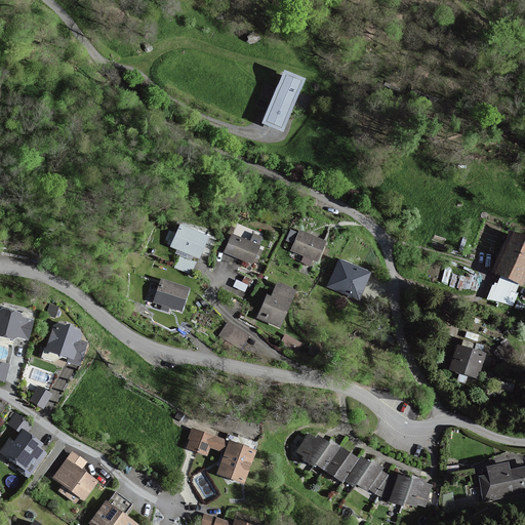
[(305,80),(283,71),(260,124),(282,133),(305,80)]
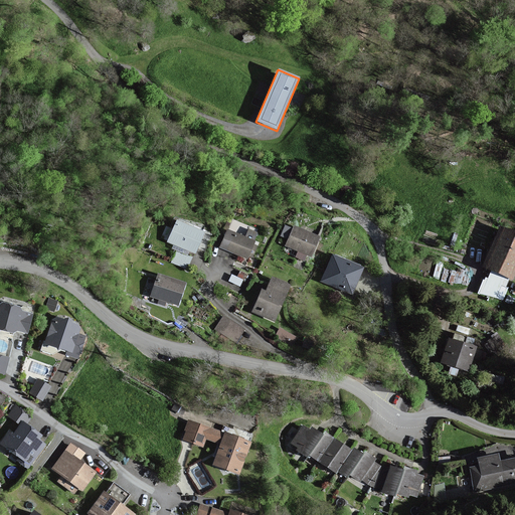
[(204,232),(179,220),(169,242),(194,254),(204,232)]
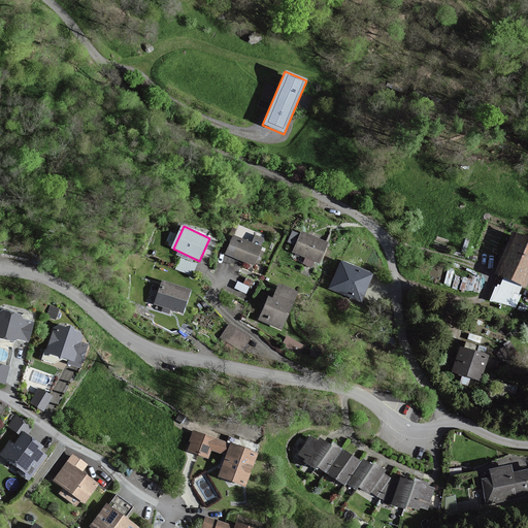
[(254,233),(252,241),(261,242),(263,234),(254,233)]
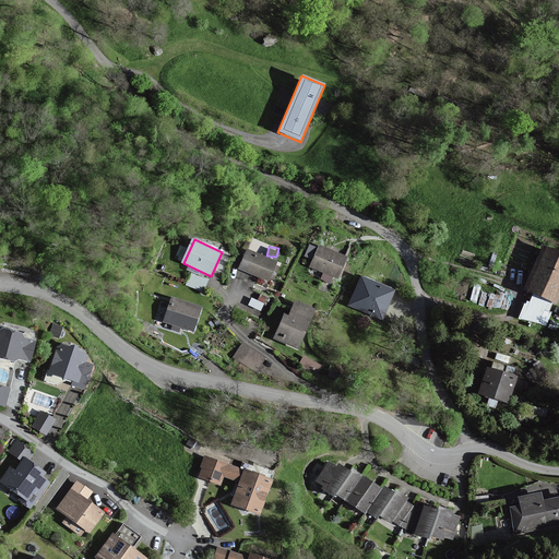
[(346,258),(320,247),(311,266),(339,276),(346,258)]
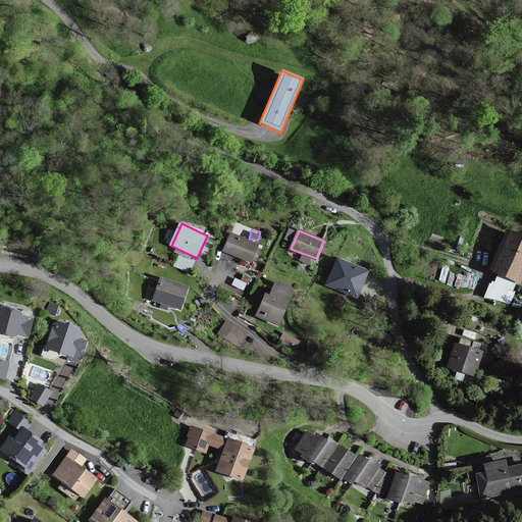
[(521,274),(521,238),(504,230),(487,272),(518,284),(521,274)]
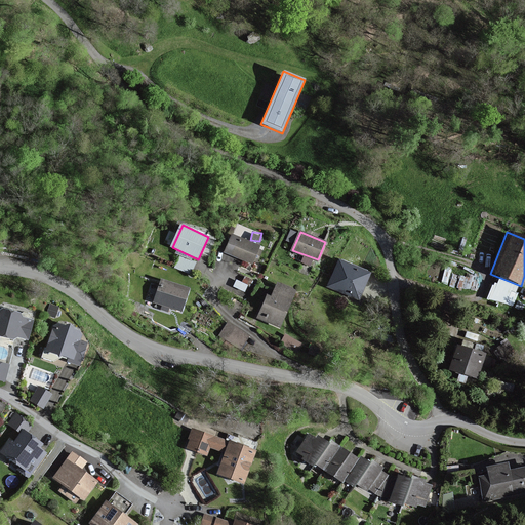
[(261,247),(233,235),(225,253),(253,266),(261,247)]
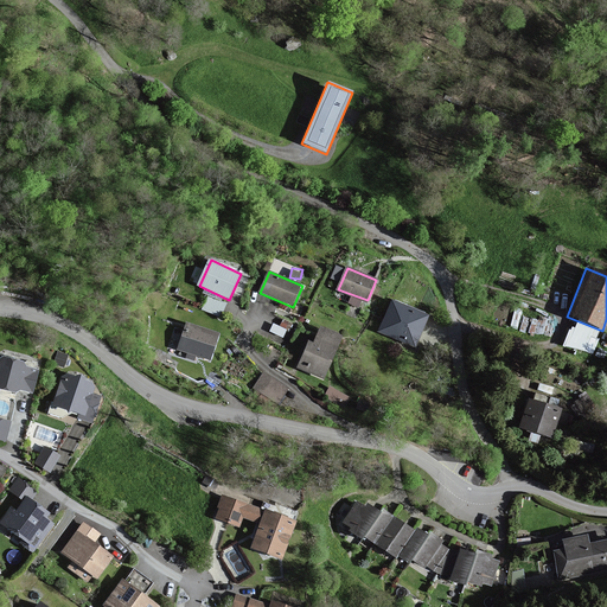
[(204,308),(222,312),(224,298),(208,294),(204,308)]
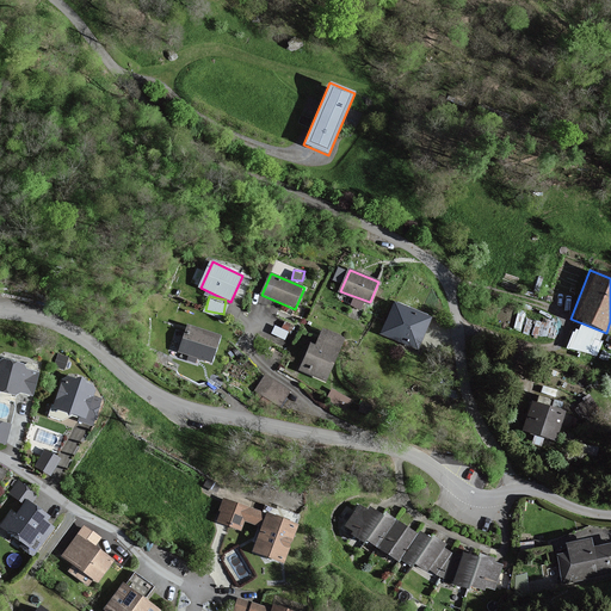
[(430,319),(393,304),(381,337),(417,351),(430,319)]
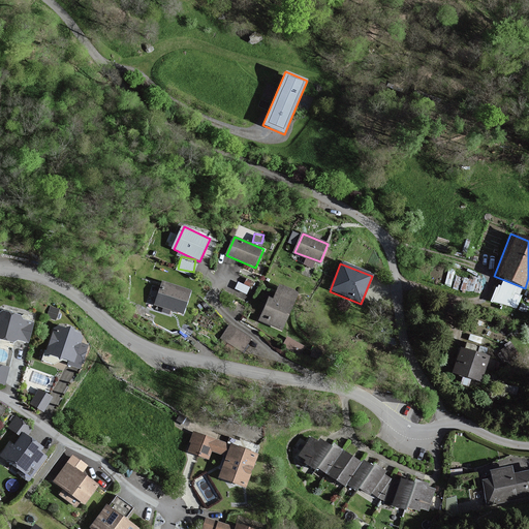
[(190,291),(161,282),(154,306),(183,315),(190,291)]
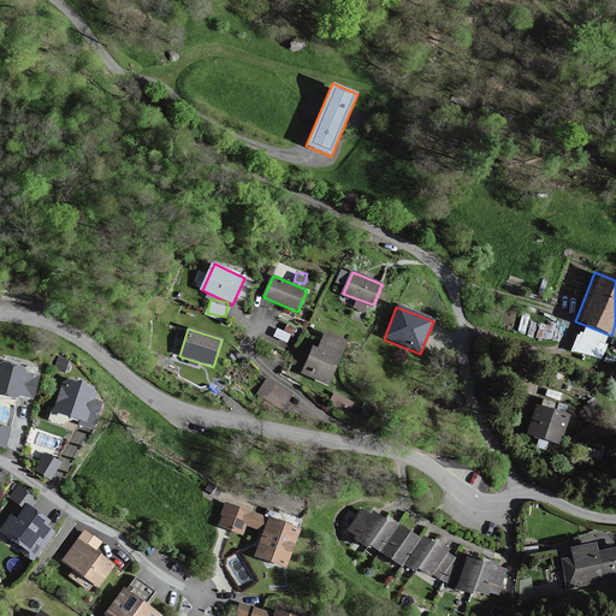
[(347,342),(325,333),(318,349),(313,347),(301,374),(327,385),(347,342)]
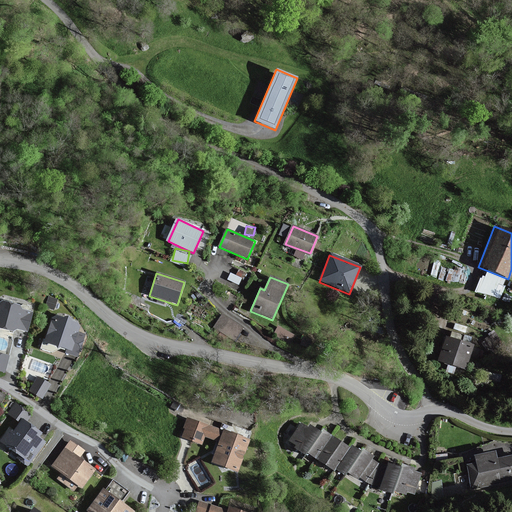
[(24,305),(4,301),(2,300),(0,309),(0,326),(17,331),(18,327),(29,330),(33,313),(22,311),(24,305)]
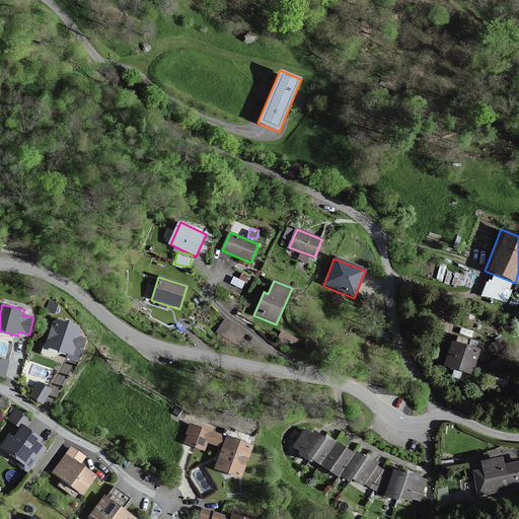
[(83,328),(55,319),(47,346),(69,353),(67,359),(79,363),(83,350),(77,348),(83,328)]
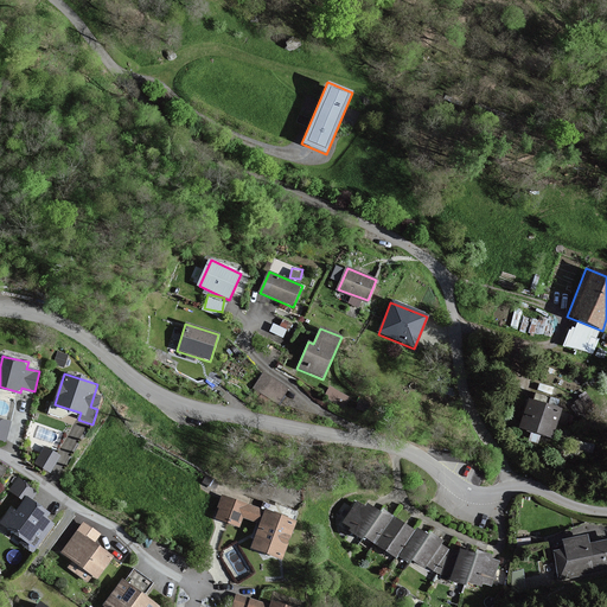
[(326,395),(349,402),(351,393),(330,385),(326,395)]
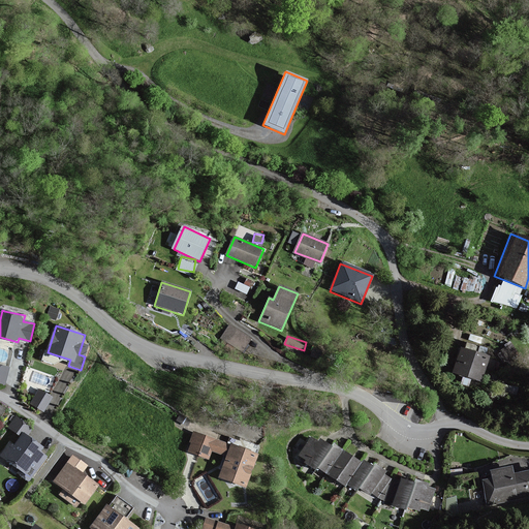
[(489,358),(459,347),(450,373),(479,383),(484,370),(494,373),(497,365),(487,361),(489,358)]
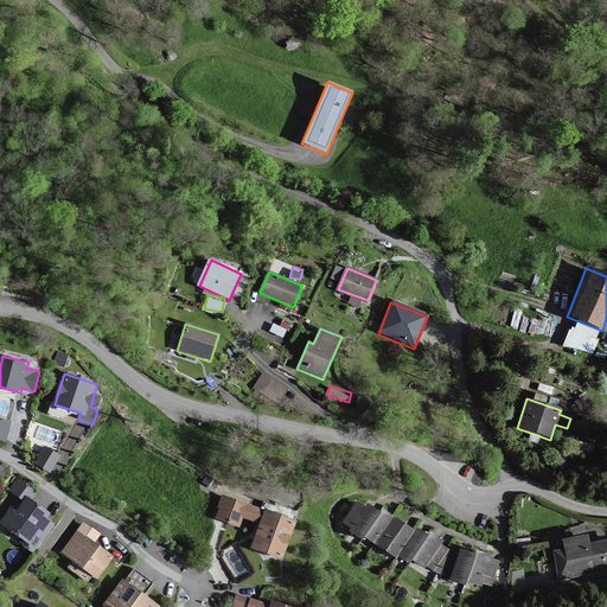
[(10,422),(0,419),(0,439),(5,440),(10,422)]
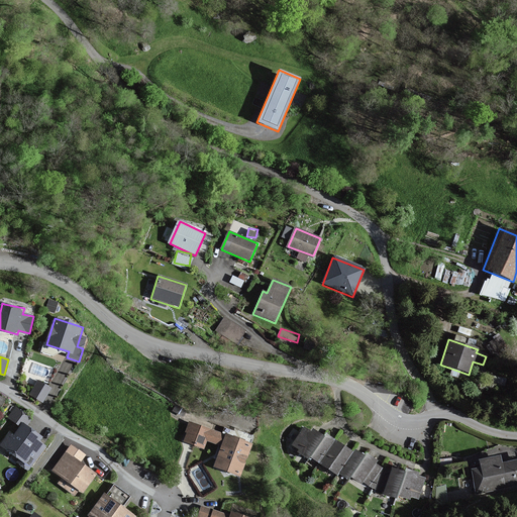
[(30,393),(44,400),(53,385),(37,378),(30,393)]
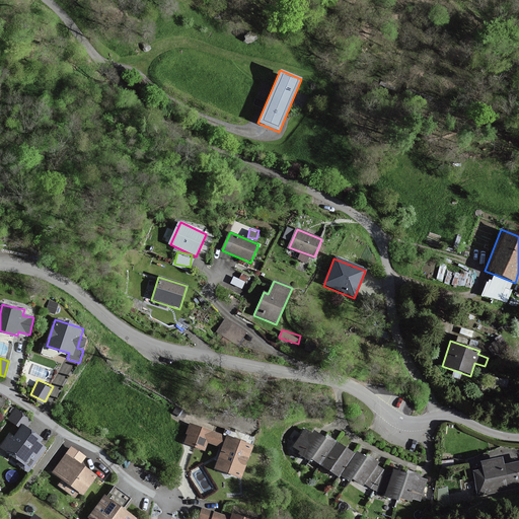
[(224,437),(190,423),(186,435),(188,436),(184,444),(204,452),(207,444),(219,448),(224,437)]
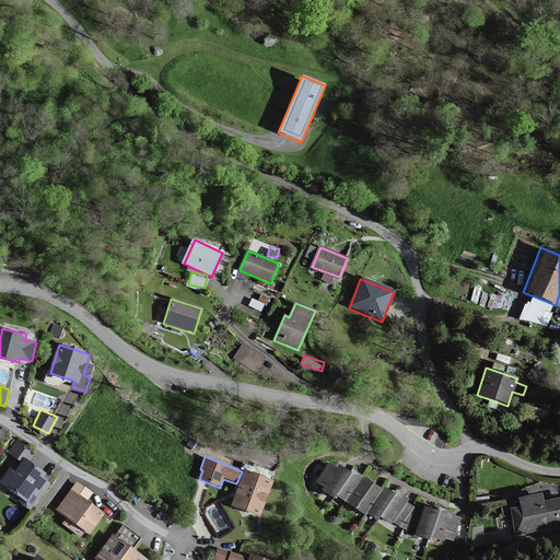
[(47,474),(25,458),(14,471),(9,468),(0,480),(0,482),(26,503),(24,506),(30,511),(49,485),(43,479),(47,474)]
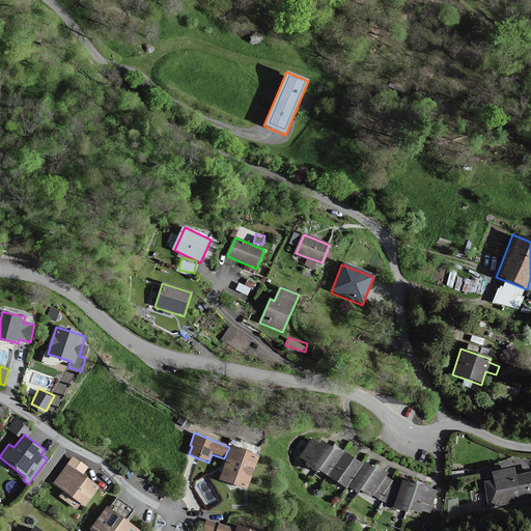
[(369,466),(364,463),(362,465),(348,455),(335,446),(333,449),(328,446),(320,441),(318,444),(315,442),(311,440),(299,457),(307,463),(305,466),(314,472),(316,469),(345,488),(348,484),(369,498),(371,495),(379,500),(391,482),(384,478),(386,474),(381,471),(374,466),(373,469),(369,466)]
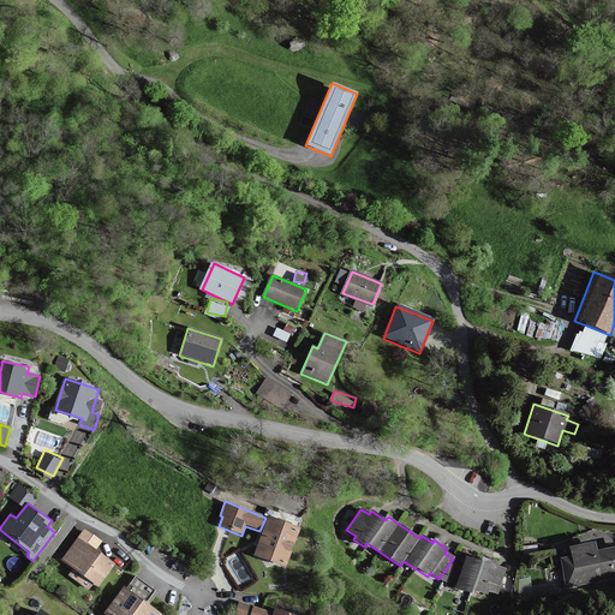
[(298,530),(267,518),(251,555),(284,568),(298,530)]
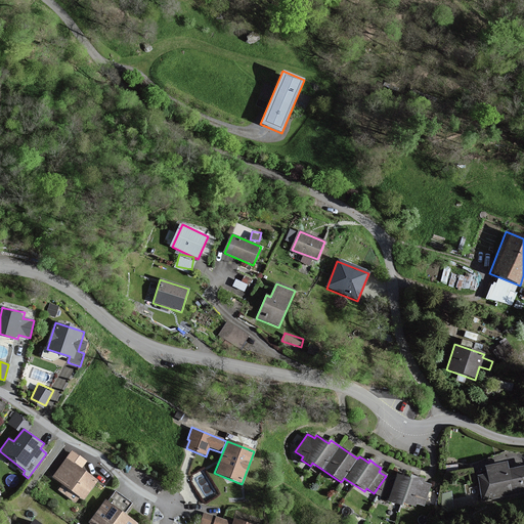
[(97,482),(67,459),(52,478),(61,485),(57,491),(75,504),(80,497),(83,500),(97,482)]
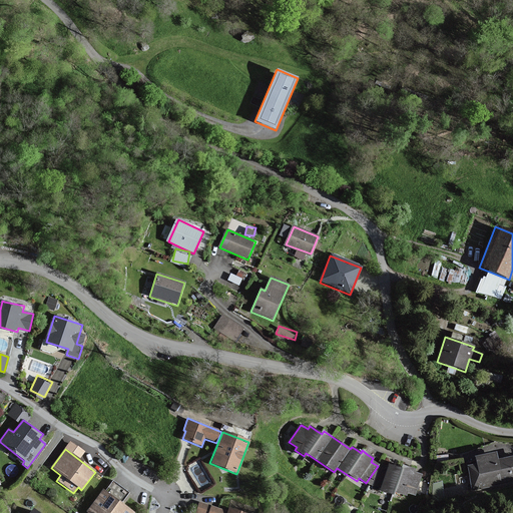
[(477,466),(467,467),(472,492),(512,484),(512,457),(497,460),(496,453),(475,457),(477,466)]
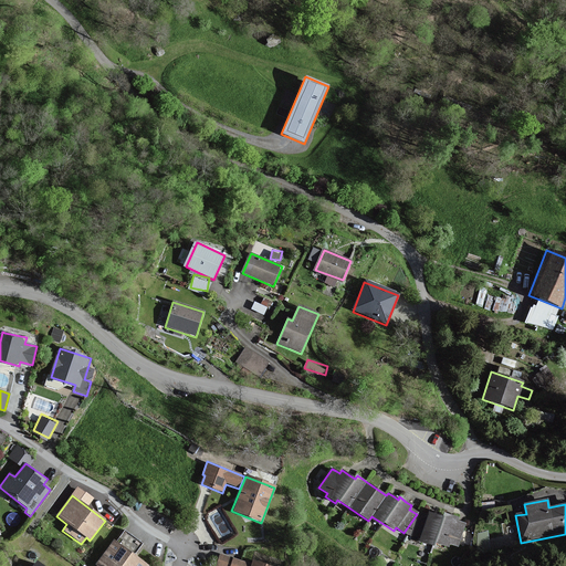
[(429,514),(426,519),(417,514),(404,533),(417,537),(420,538),(419,542),(446,549),(448,544),(456,547),(462,525),(457,523),(458,519),(453,517),(443,515),(442,517),(435,515),(429,514)]
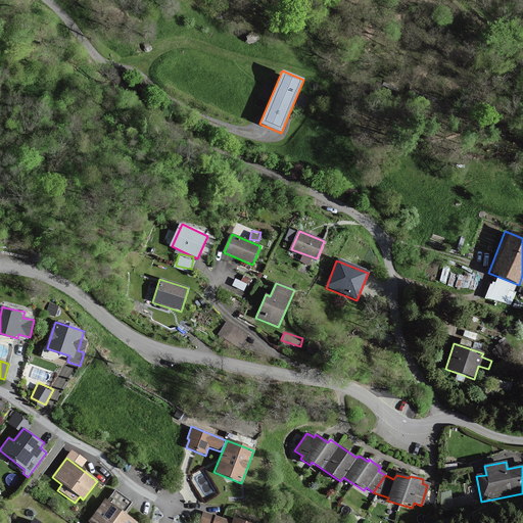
[(109,500),(125,508),(130,497),(115,489),(109,500)]
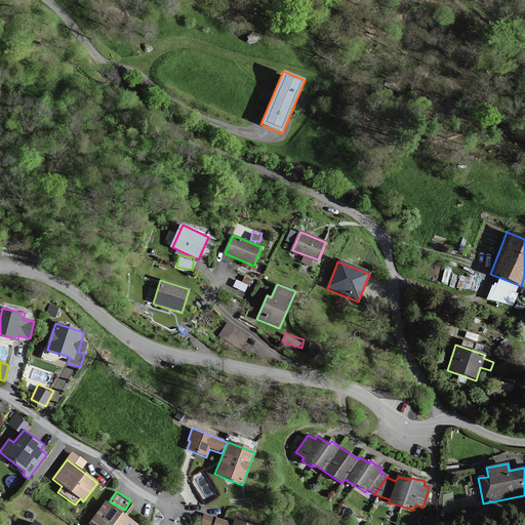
[(136,524),(106,501),(88,524),(89,524),(136,524)]
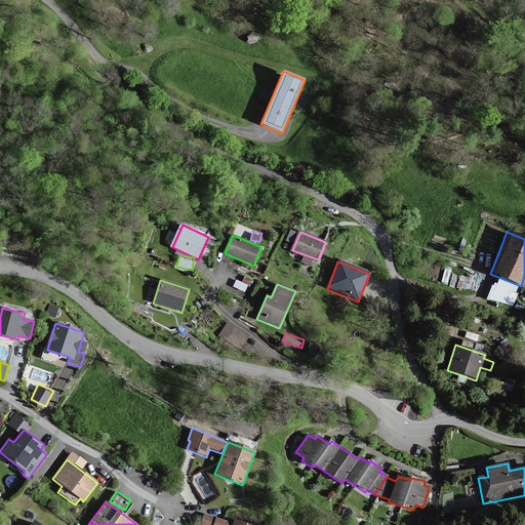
[(211,524),(213,518),(204,515),(200,524),(211,524)]
